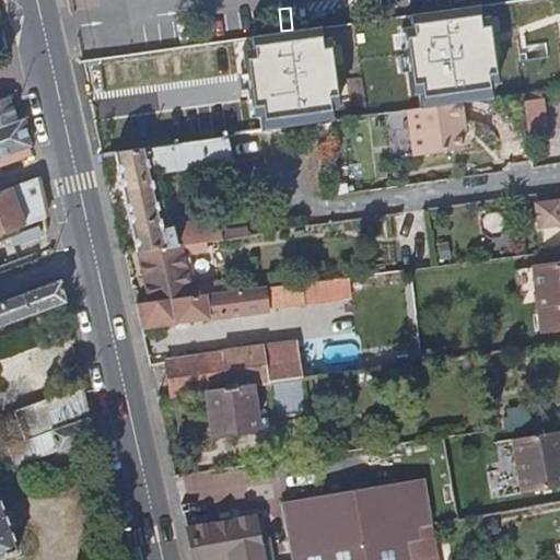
[(228,137),(209,55),(218,54),(218,57),(244,54),(243,53),(369,35),(366,22),(155,51),(176,147),(228,139),(226,137),(228,137)]
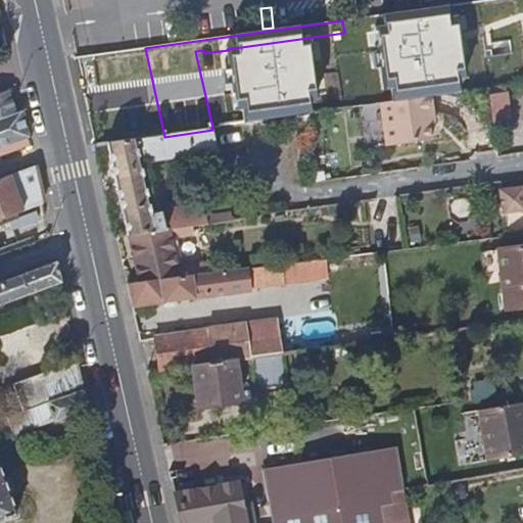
[(502,93),(501,86),(488,88),(489,95),(502,93)]
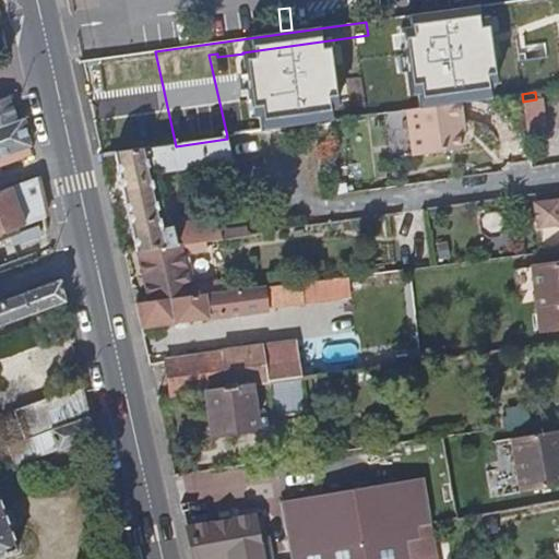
[(542,132),(536,99),(523,102),(527,134),(542,132)]
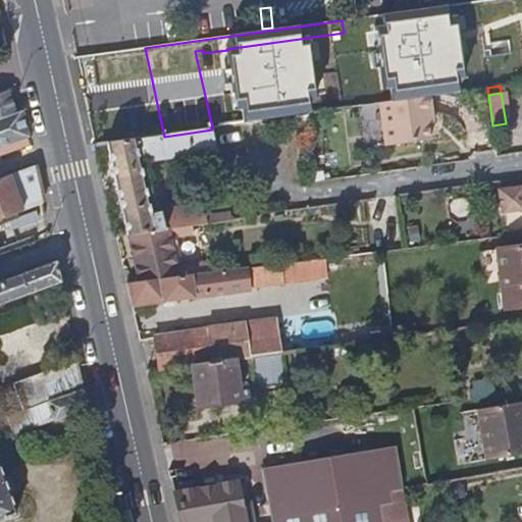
[(0,119),(15,113),(9,94),(0,97),(0,119)]
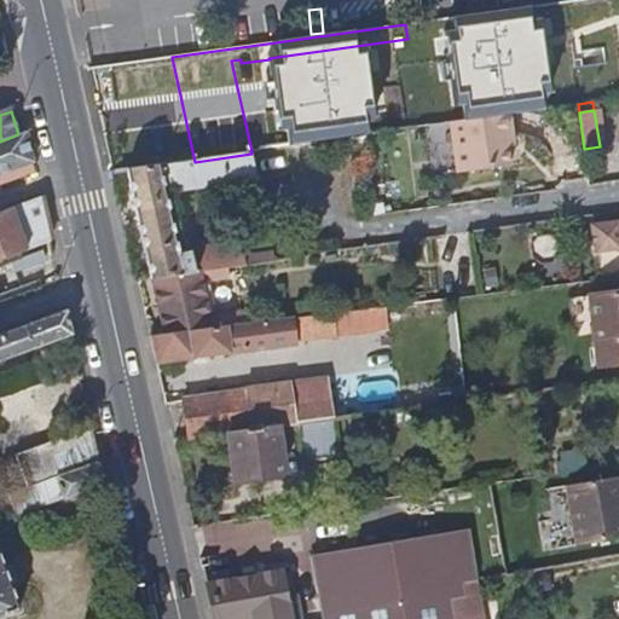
[(507,145),(505,134),(512,133),(509,114),(451,122),(458,173),(474,171),(491,168),(509,166),(507,145)]
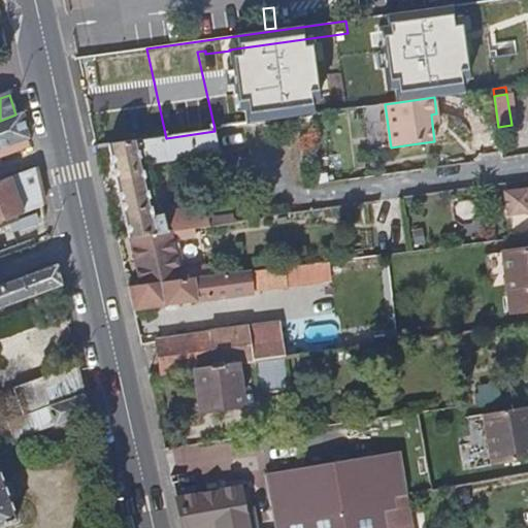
[(0,156),(32,145),(24,111),(15,114),(0,121),(0,156)]
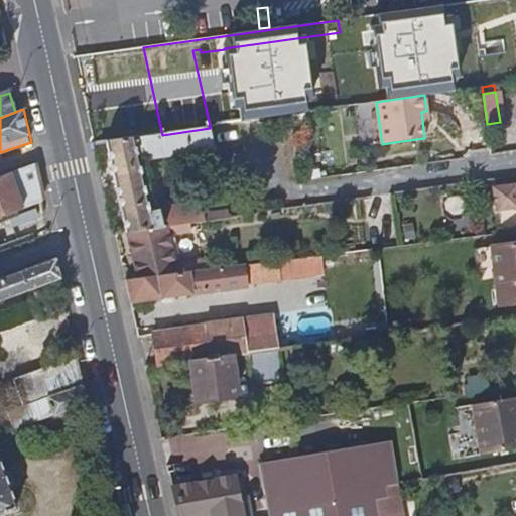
[(138,138),(137,128),(123,121),(92,126),(96,144),(107,143),(138,138)]
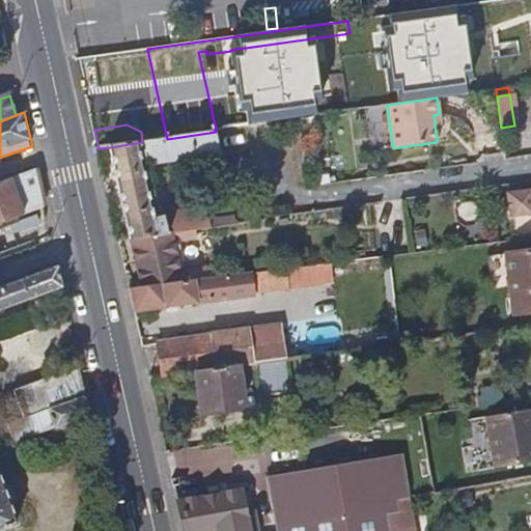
[(212,226),(207,204),(165,211),(163,206),(160,204),(151,206),(143,168),(222,157),(216,130),(215,130),(216,132),(167,139),(142,142),(110,147),(131,239),(194,229),(212,226)]
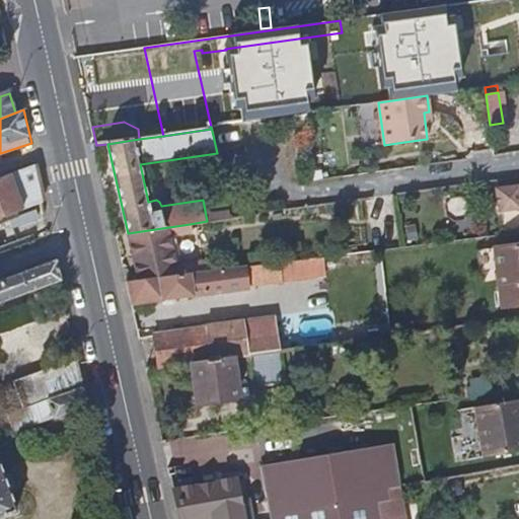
[(412,141),(397,143),(399,154),(413,152),(412,141)]
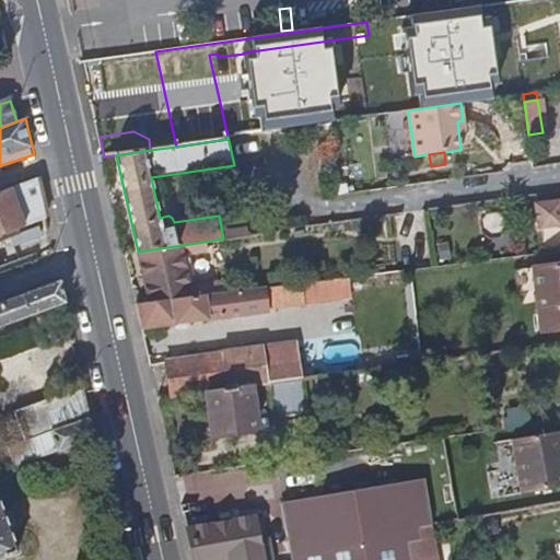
[(21,230),(48,220),(38,177),(0,191),(0,226),(18,220),(21,230)]
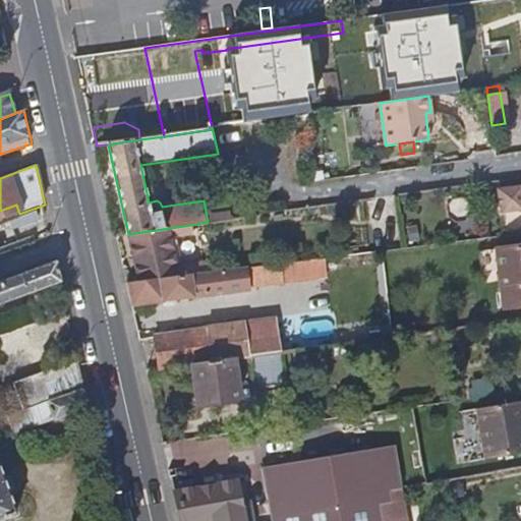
[(520,182),(518,183),(518,185),(496,188),(500,209),(520,207),(520,208),(520,182)]
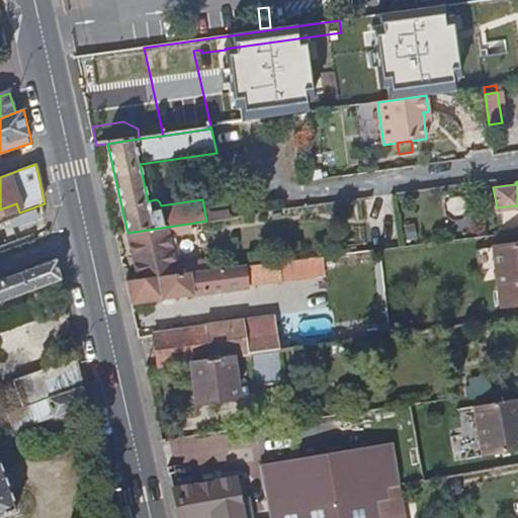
[(208,271),(208,266),(202,267),(201,263),(177,266),(171,236),(190,233),(189,224),(127,233),(139,280),(208,271)]
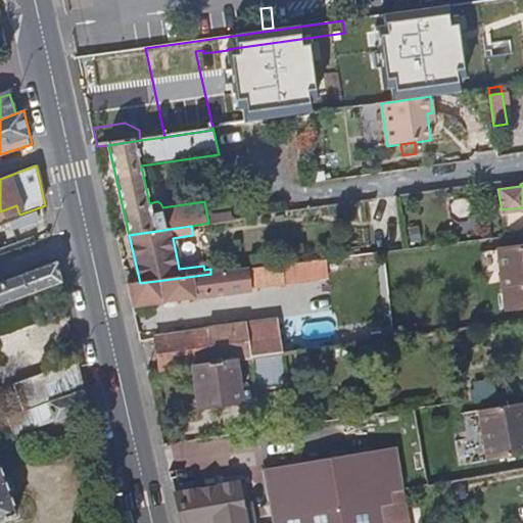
[(418,229),(410,230),(412,243),(420,242),(418,229)]
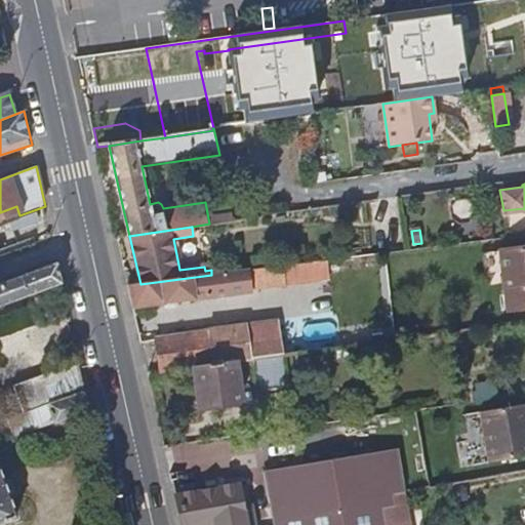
[(524,305),(524,245),(506,248),(514,308),(524,305)]
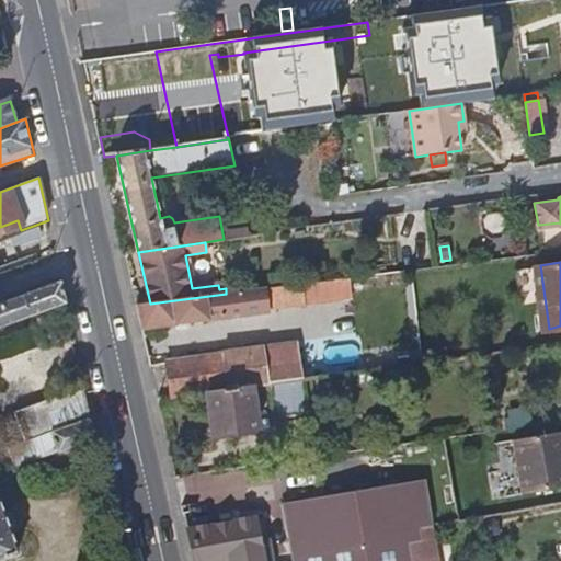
[(356,295),(354,277),(277,287),(278,307),(308,305),(308,301),(356,295)]
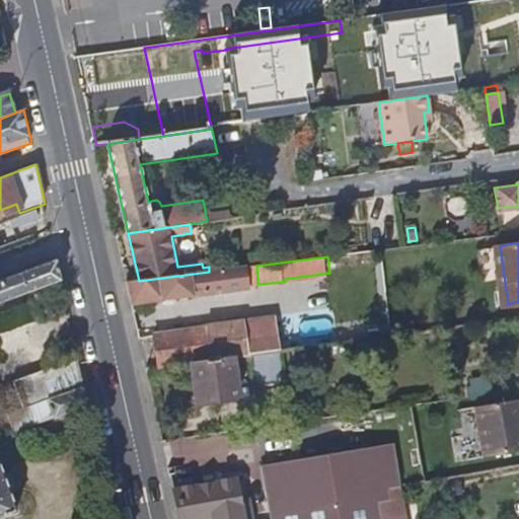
[(27,293),(62,281),(58,262),(22,275),(27,293)]
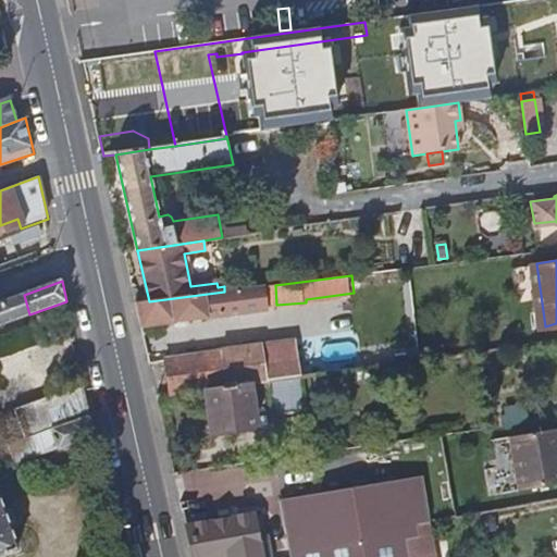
[(275,285),(265,286),(268,306),(276,305),(275,285)]
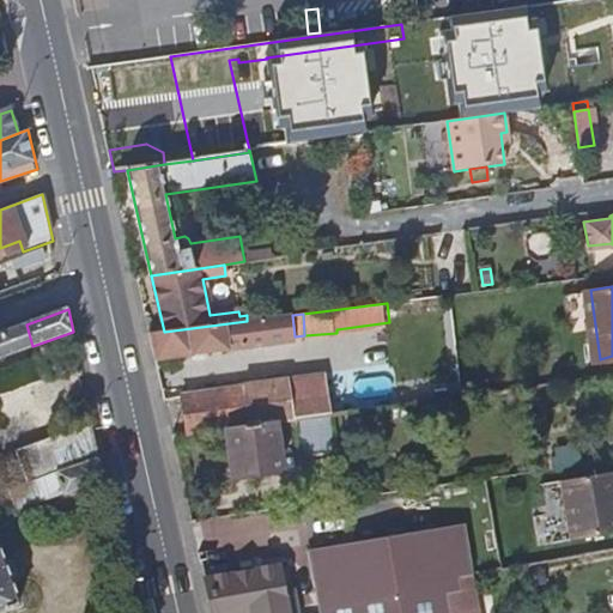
[(295,337),(292,315),(247,321),(164,332),(152,334),(158,358),(296,341),(295,337)]
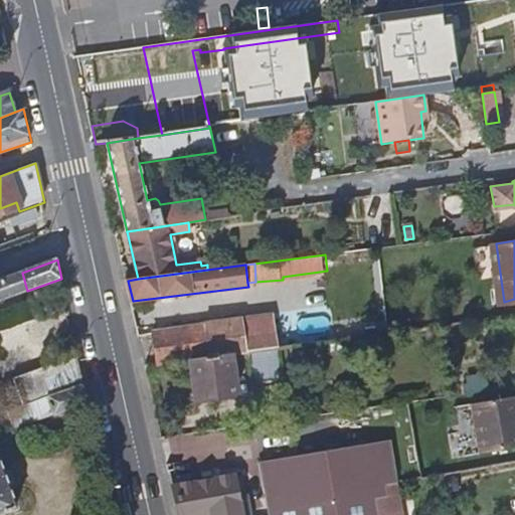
[(0,300),(27,291),(22,273),(0,281),(0,300)]
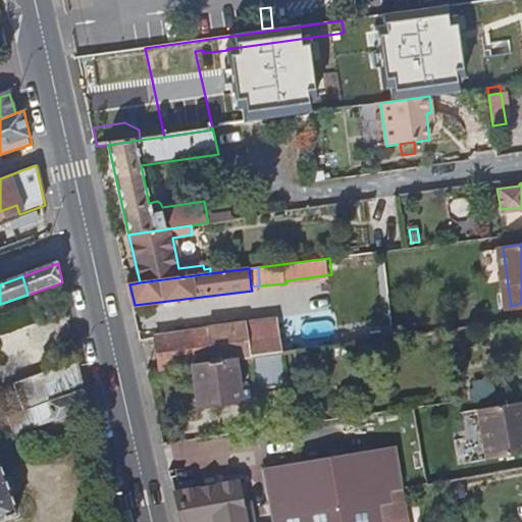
[(343,344),(338,311),(248,323),(253,356),(283,352),(320,347),(343,344)]
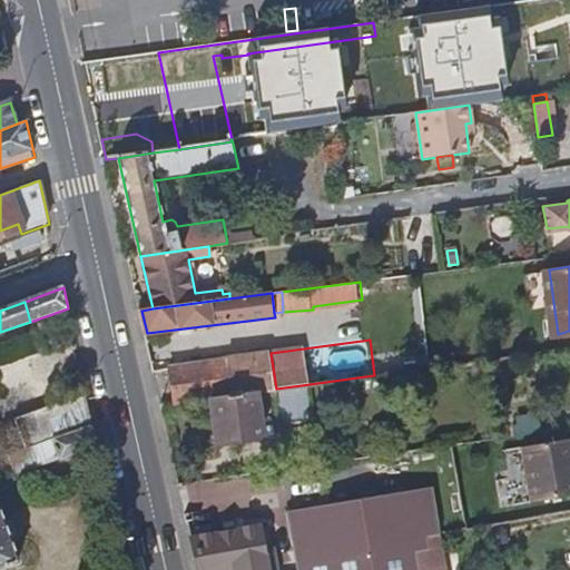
[(212,397),(276,389),(271,353),(172,366),(176,403),(212,397)]
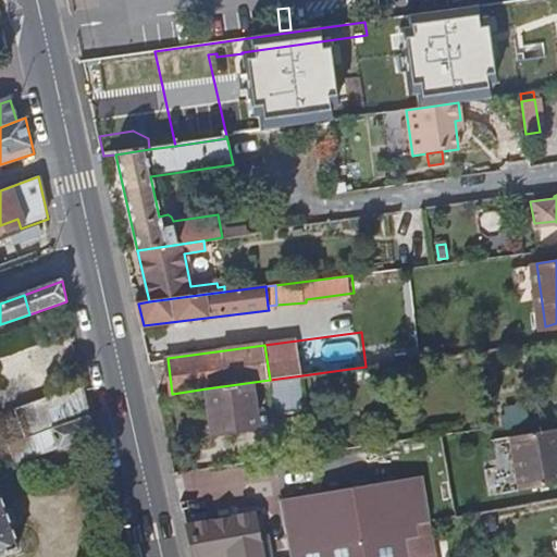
[(490,349),(480,350),(482,368),(492,367),(490,349)]
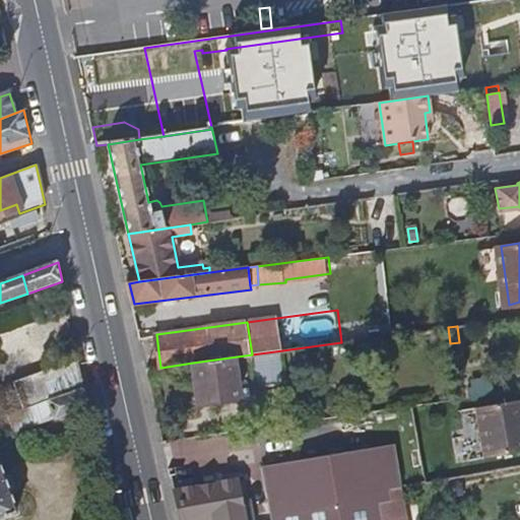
[(341,342),(319,345),(321,354),(342,351),(341,342)]
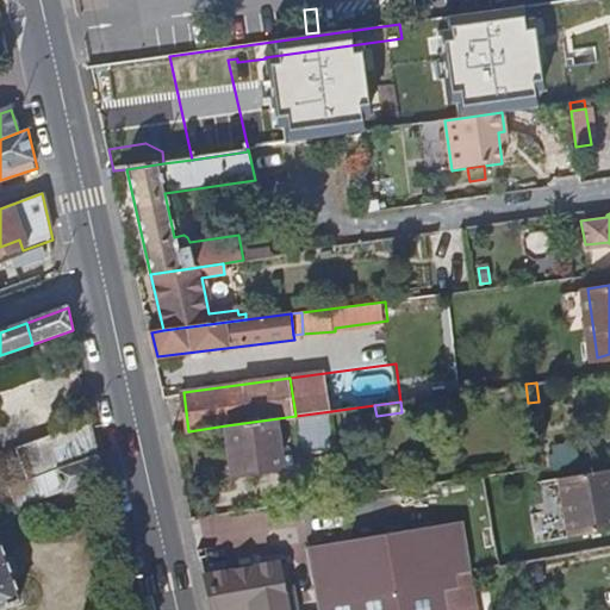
[(281,467),(275,428),(297,424),(300,454),(337,448),(331,411),(296,416),(226,425),(234,474),(281,467)]
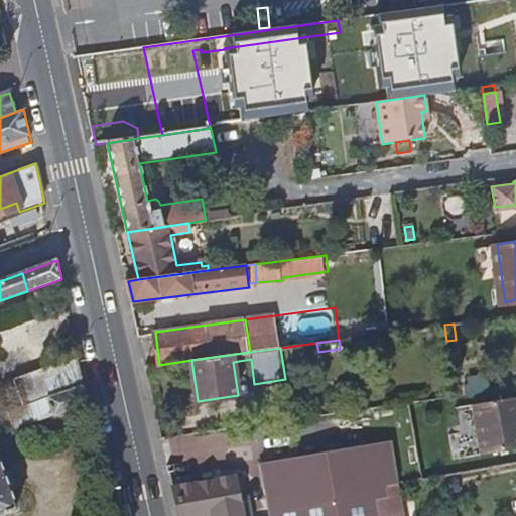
[(85,384),(79,357),(45,370),(51,396),(85,384)]
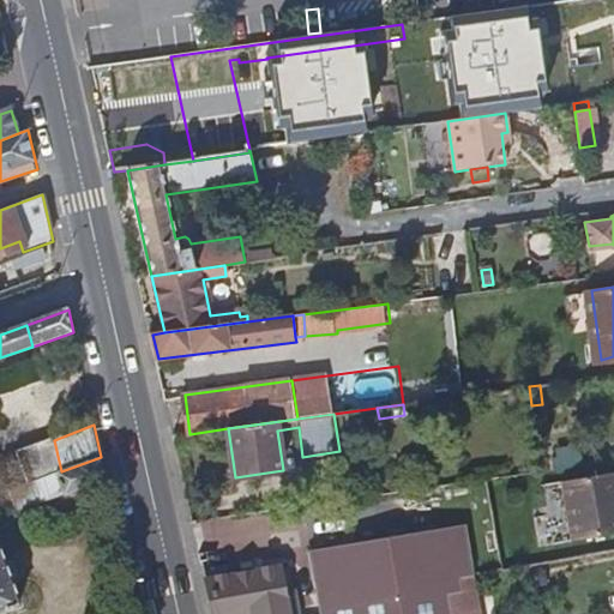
[(61,471),(54,440),(19,453),(29,483),(61,471)]
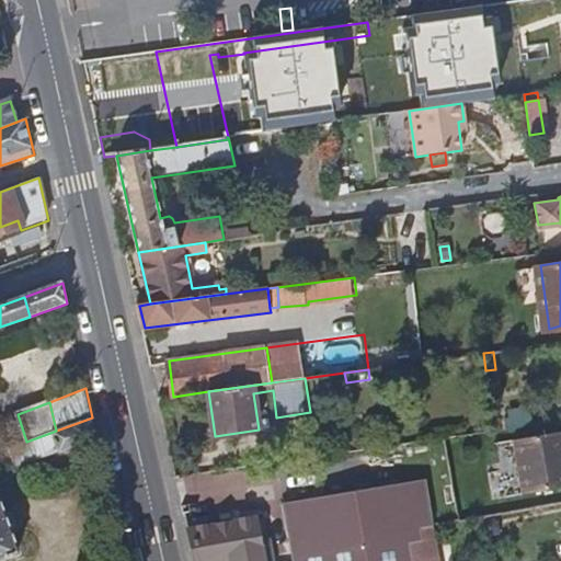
[(531,408),(507,412),(511,430),(534,425),(531,408)]
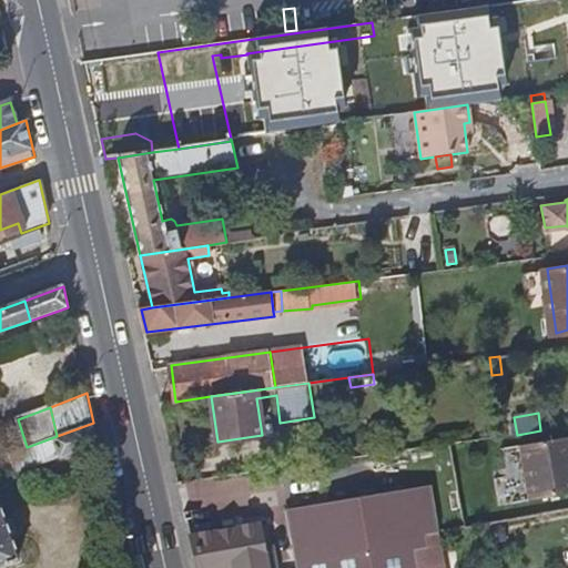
[(64,457),(99,445),(93,423),(57,436),(27,447),(12,452),(17,468),(18,472),(62,456),(64,457)]
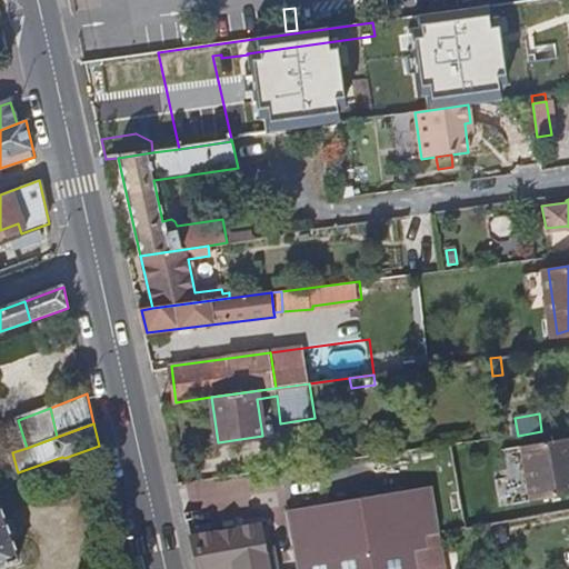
[(568,440),(522,448),(531,501),(568,496),(568,440)]
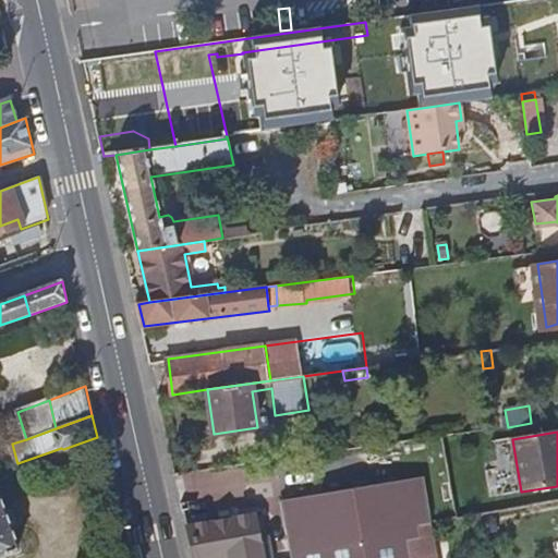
[(16,460),(12,444),(4,447),(9,462),(16,460)]
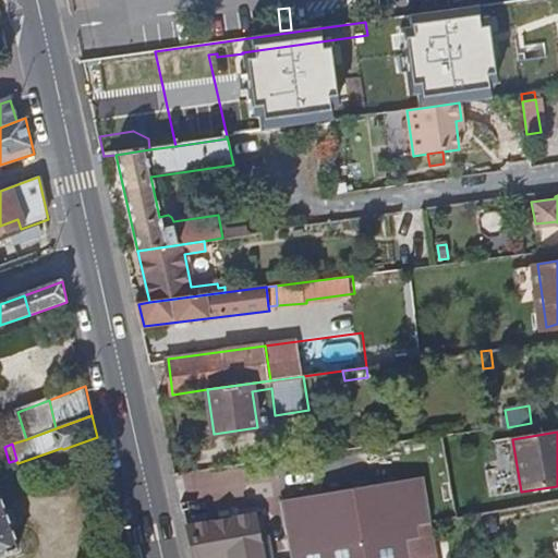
[(411,557),(408,540),(421,536),(419,523),(432,521),(423,475),(284,501),(292,557),(411,557)]
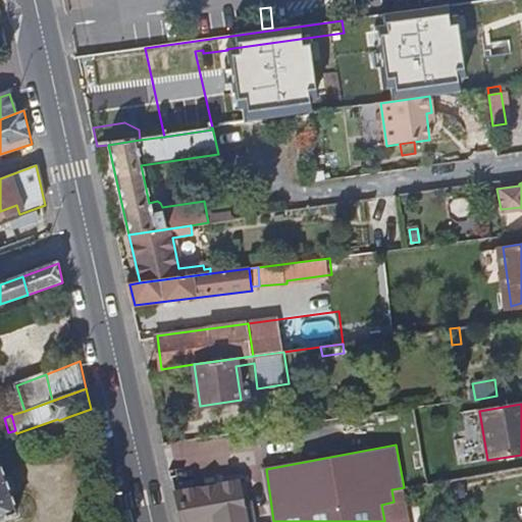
[(0,521),(20,515),(0,460),(0,521)]
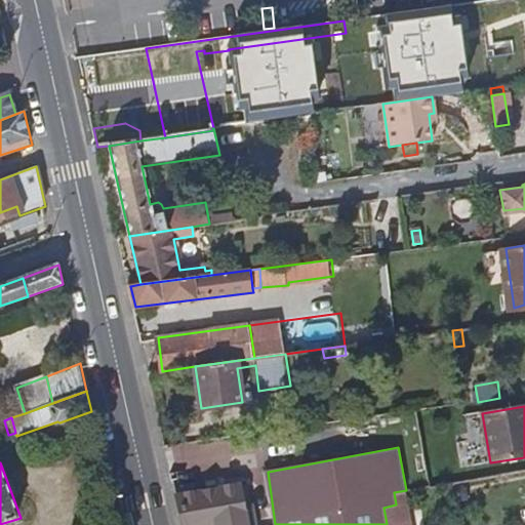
[(255,524),(253,507),(244,508),(242,486),(177,496),(180,512),(184,524),(255,524)]
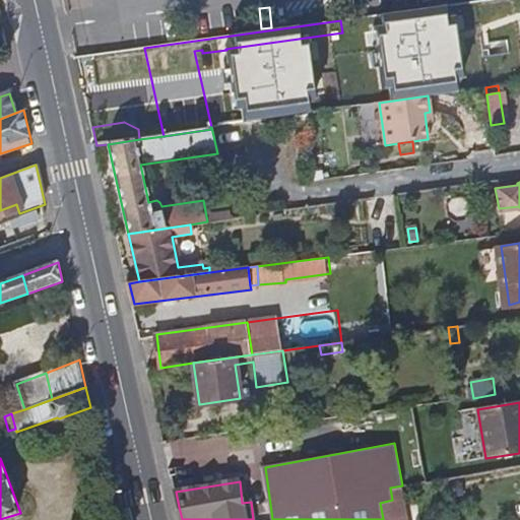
[(380,503),(383,519),(408,519),(402,485),(390,488),(392,500),(380,503)]
